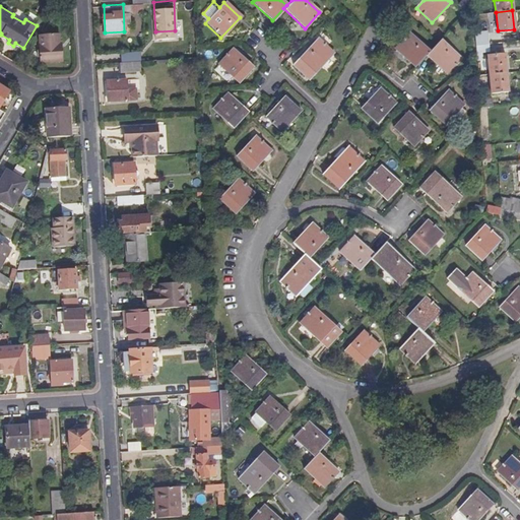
[(416,65),(429,53),(432,49),(411,29),(397,46),(416,65)]
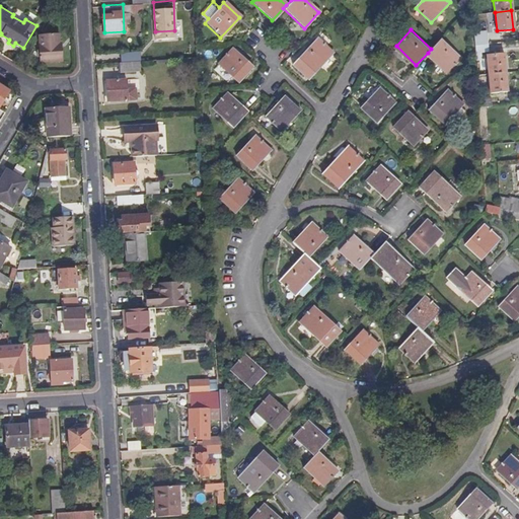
[(64,60),(63,50),(59,50),(60,43),(59,32),(40,33),(41,45),(40,45),(41,63),(64,60)]
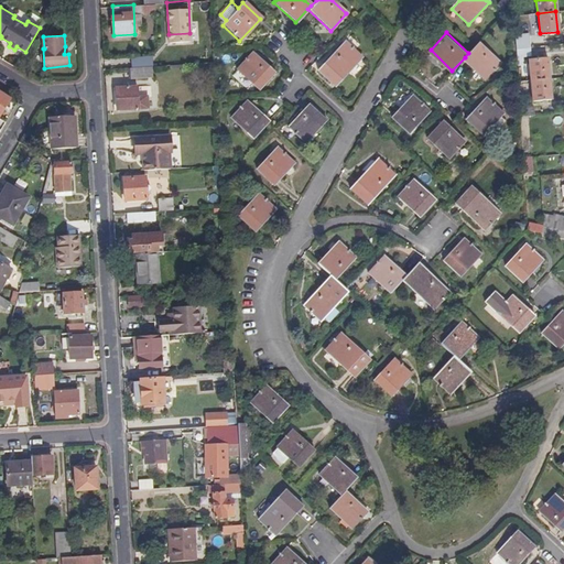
[(516,49),(530,47),(529,36),(514,38),(516,49)]
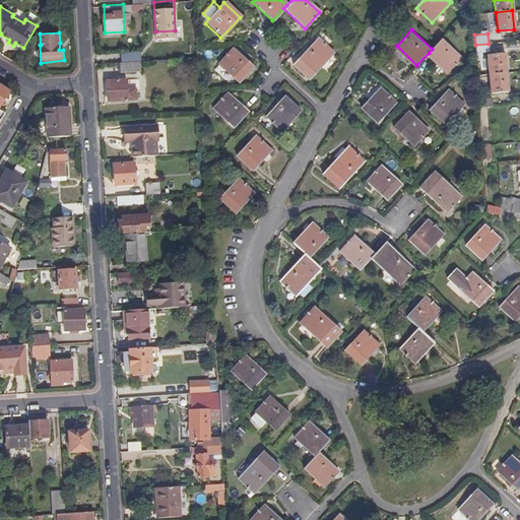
[(308,79),(333,53),(318,38),(293,65),(308,79)]
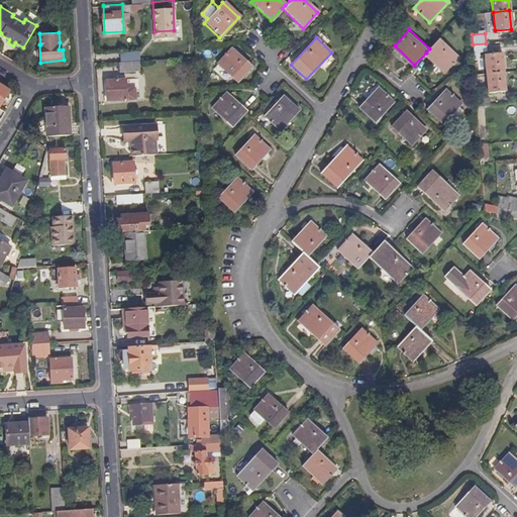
[(429,48),(426,53),(446,71),(460,56),(440,37),(429,48)]
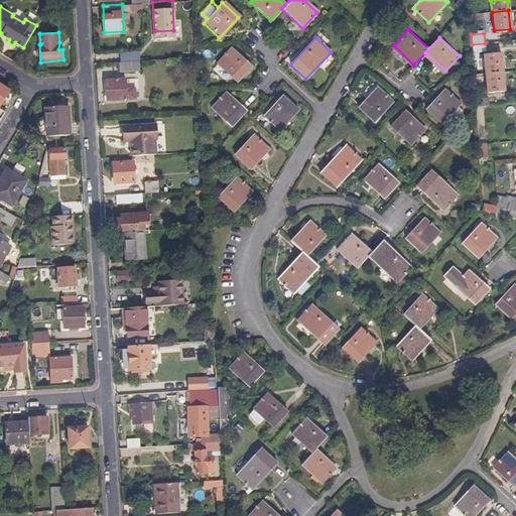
[(485,50),(485,43),(472,44),(472,51),(479,50),(485,50)]
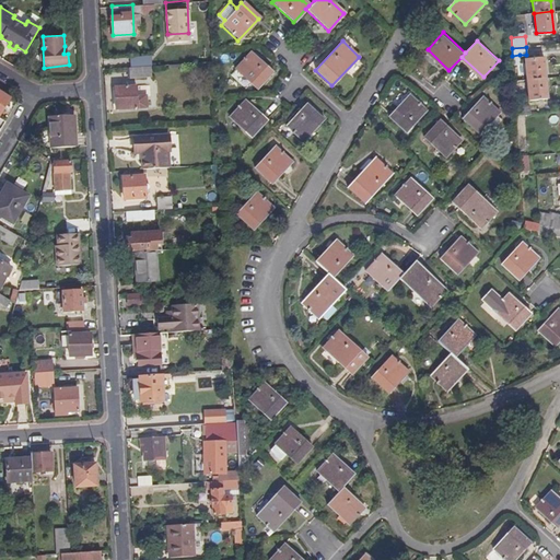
[(255,90),(270,73),(248,51),(233,69),(255,90)]
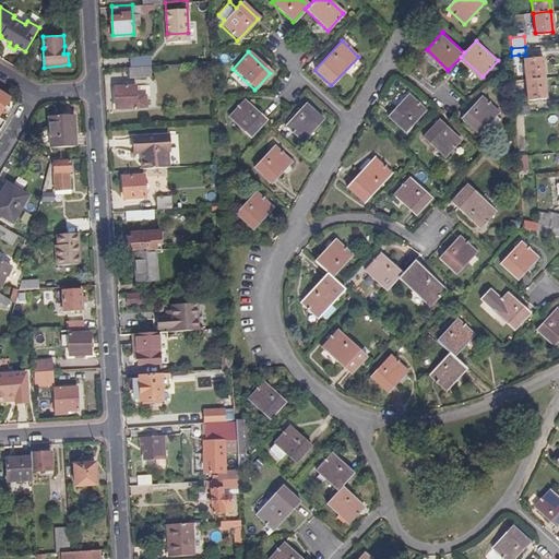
[(528,79),(546,76),(544,56),(538,56),(538,52),(532,54),(532,57),(526,57),(528,79)]
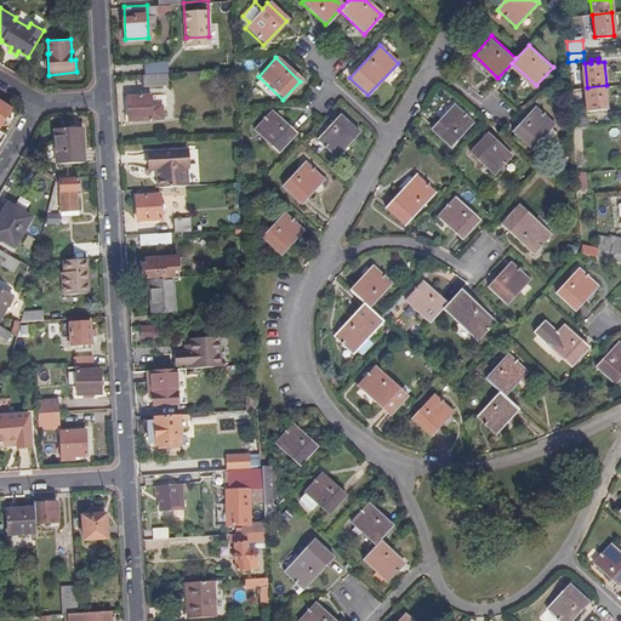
[(166,72),(143,74),(143,84),(167,83),(166,72)]
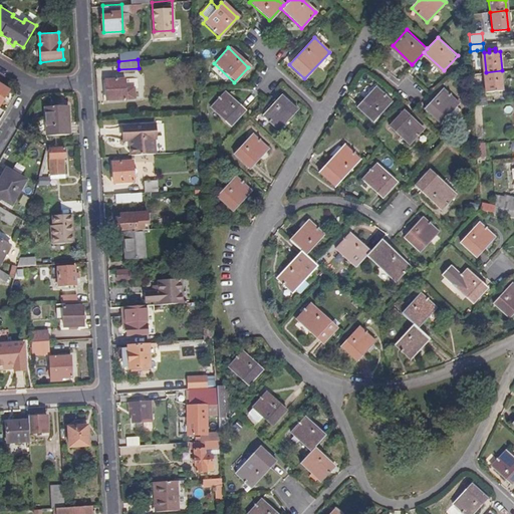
[(503,90),(502,70),(486,72),(488,92),(503,90)]
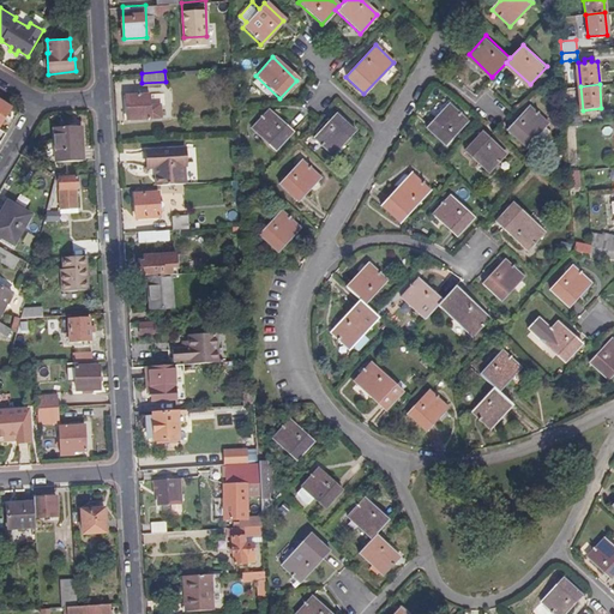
[(161,92),(150,94),(150,104),(161,104),(161,92)]
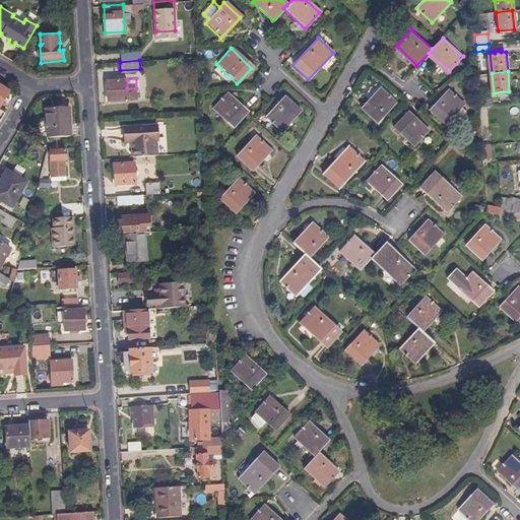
[(127,88),(127,79),(108,80),(109,101),(136,99),(136,88),(127,88)]
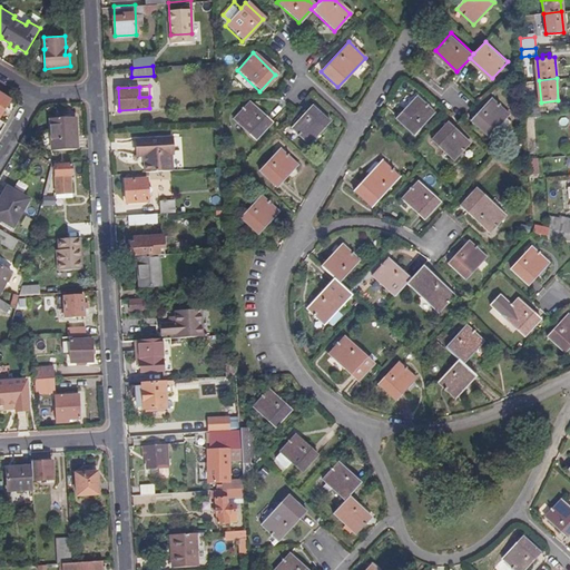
[(0,90),(0,114),(10,97),(0,90)]
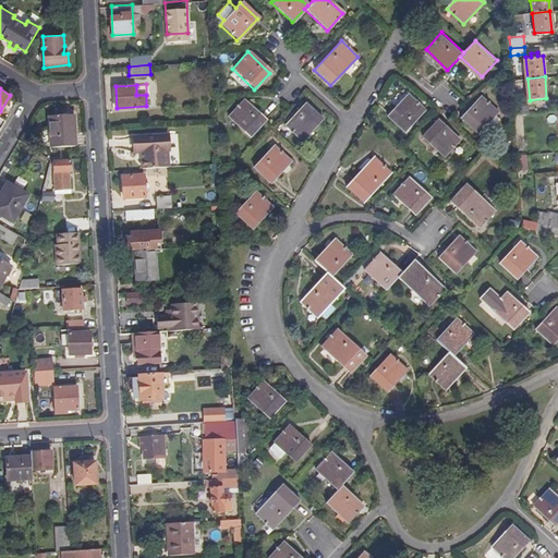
[(407,129),(426,107),(410,92),(389,113),(407,129)]
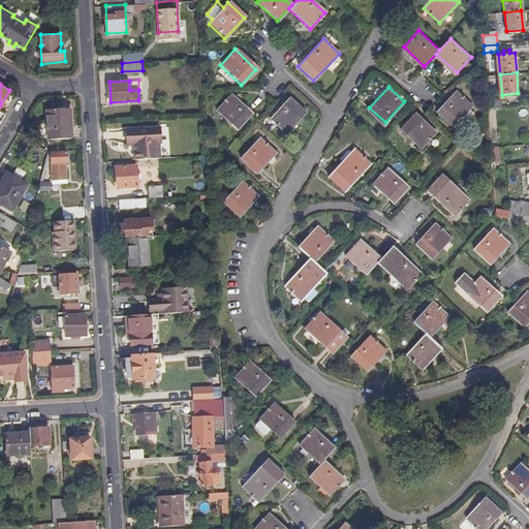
[(454,124),(473,102),(458,89),(438,110),(454,124)]
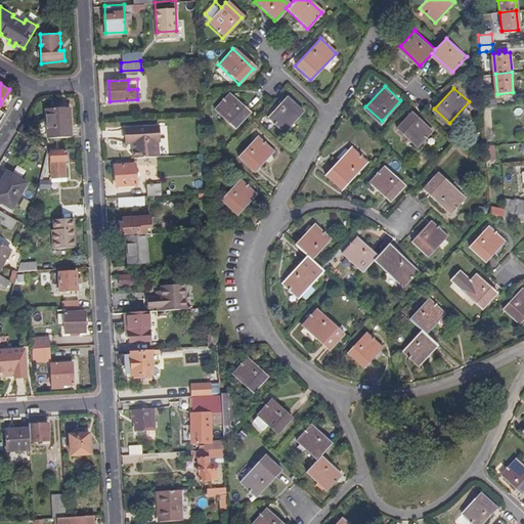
[(233,129),(248,114),(227,94),(213,108),(233,129)]
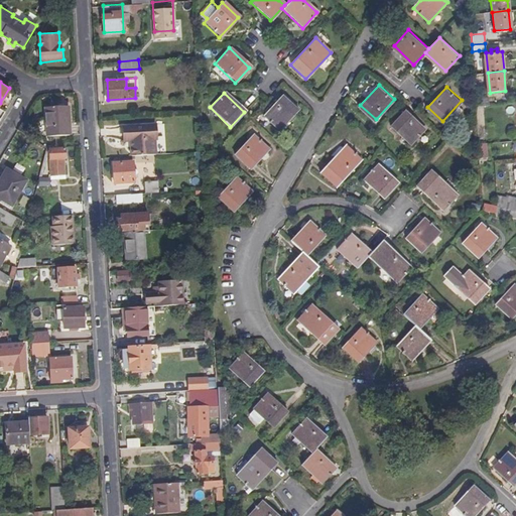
[(277,130),(297,109),(282,96),(263,116),(277,130)]
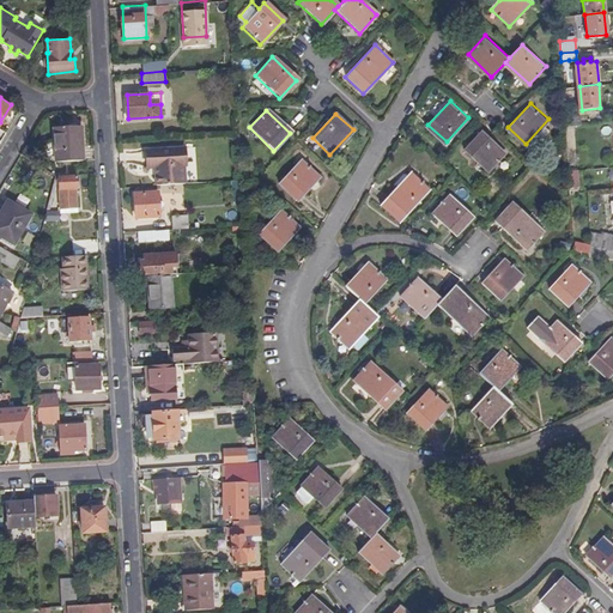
[(564,125),(577,123),(576,114),(564,116),(564,125)]
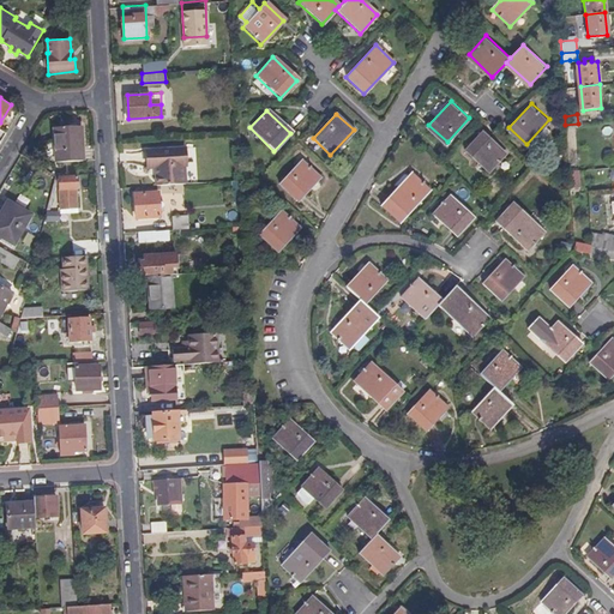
[(80,125),(55,127),(56,160),(82,160),(80,125)]
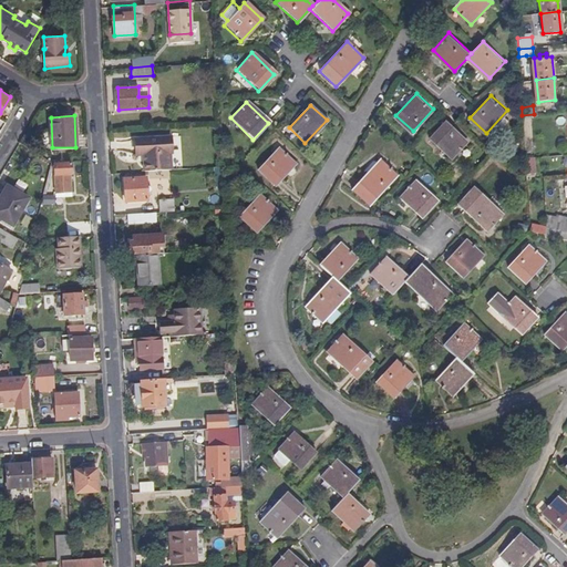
[(453,156),(470,138),(447,119),(431,135),(453,156)]
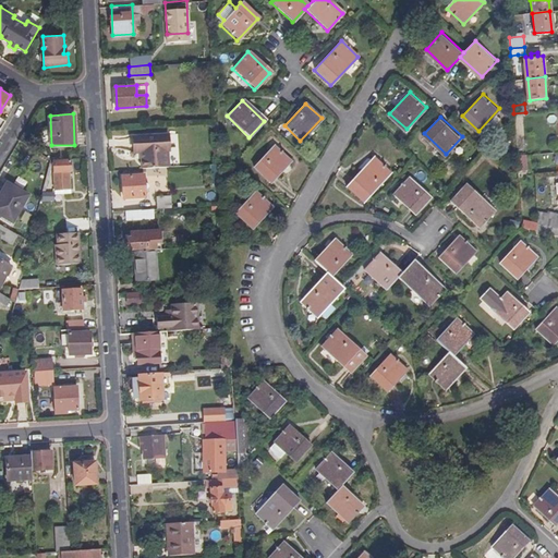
[(143,167),(169,165),(167,132),(136,134),(137,150),(144,150),(145,157),(143,158),(143,167)]
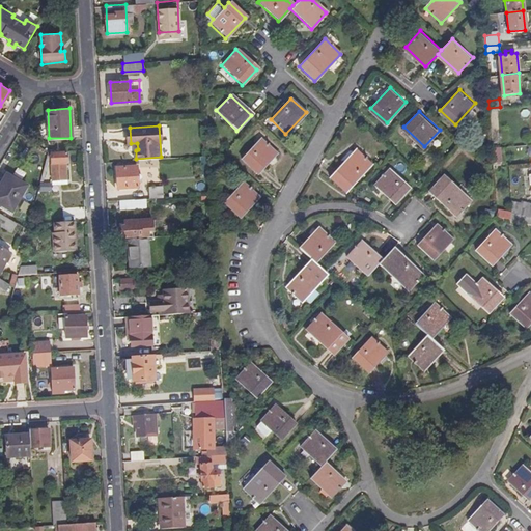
[(241,159),(257,173),(277,152),(260,138),(241,159)]
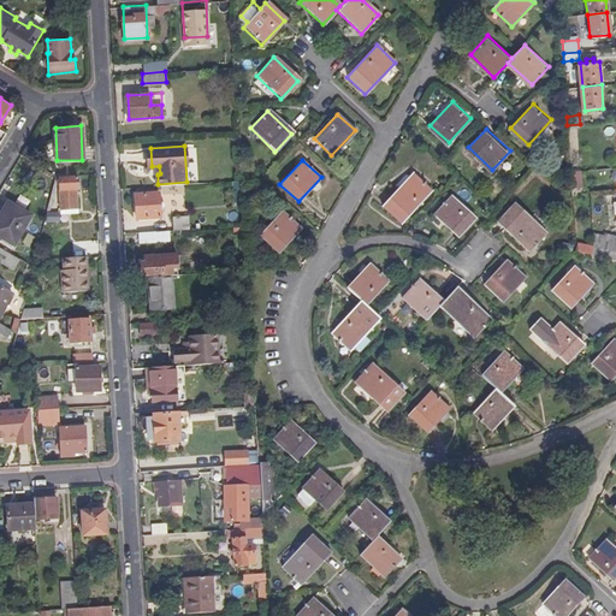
[(402,220),(433,187),(414,169),(384,202),(402,220)]
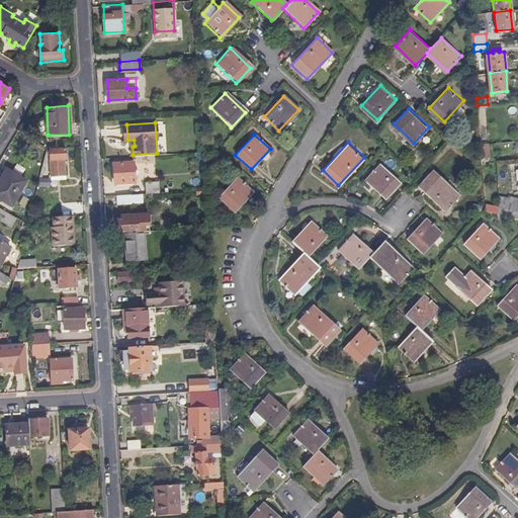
[(487,142),(479,143),(480,156),(488,155),(487,142)]
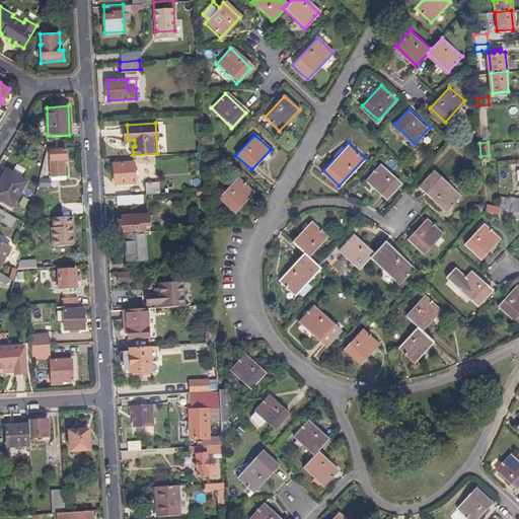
[(66,148),(51,149),(52,174),(65,174),(65,158),(66,158),(66,148)]
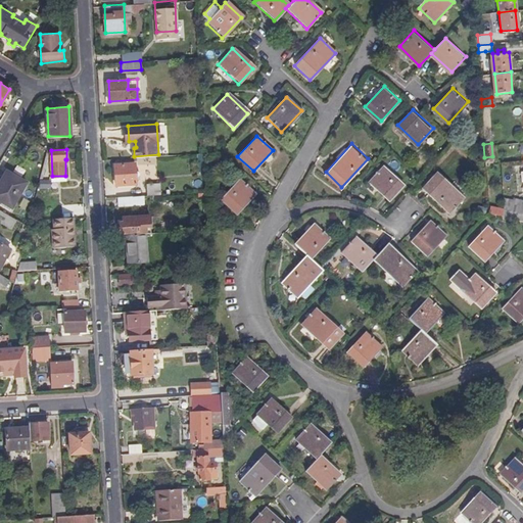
[(135,162),(115,164),(115,185),(137,184),(135,162)]
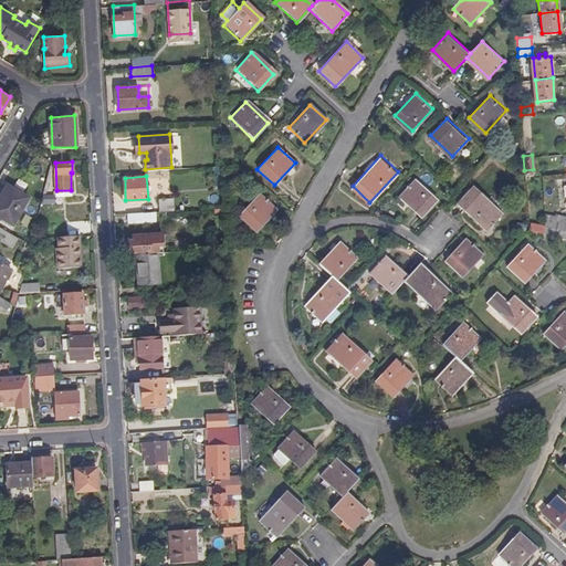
[(422,213),(438,197),(416,177),(400,194),(422,213)]
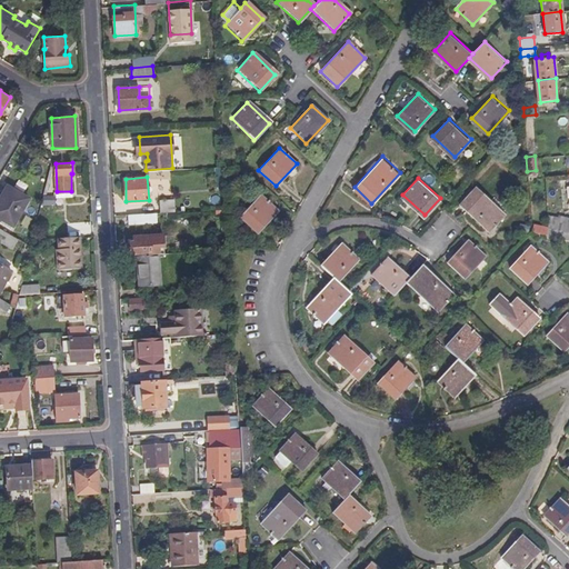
[(490,229),(506,211),(476,185),(460,201),(490,229)]
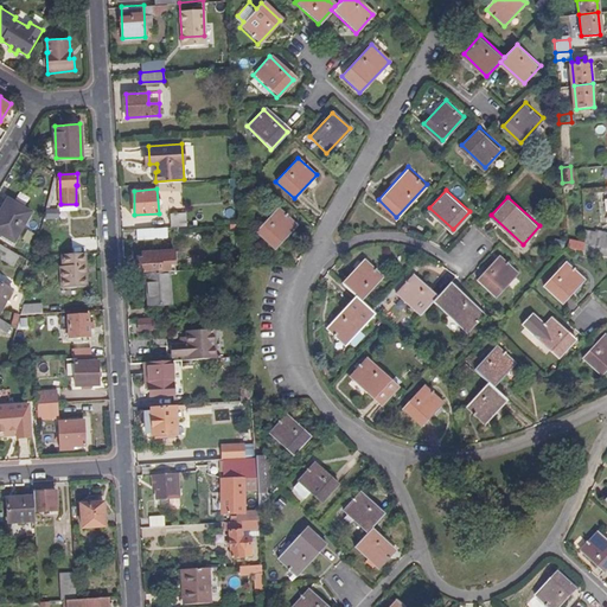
[(0,231),(13,240),(30,212),(7,198),(0,209),(0,231)]
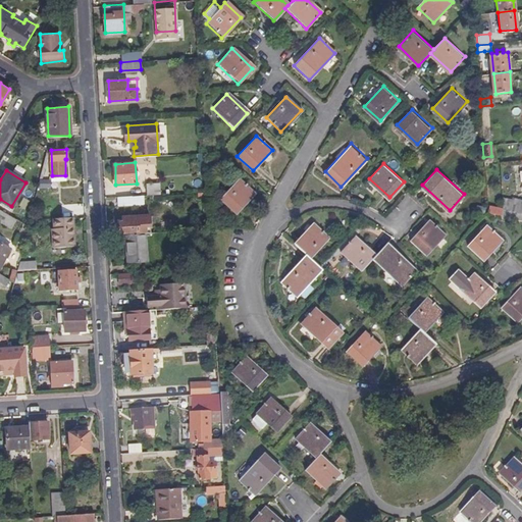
[(236,213),(255,193),(239,178),(220,199),(236,213)]
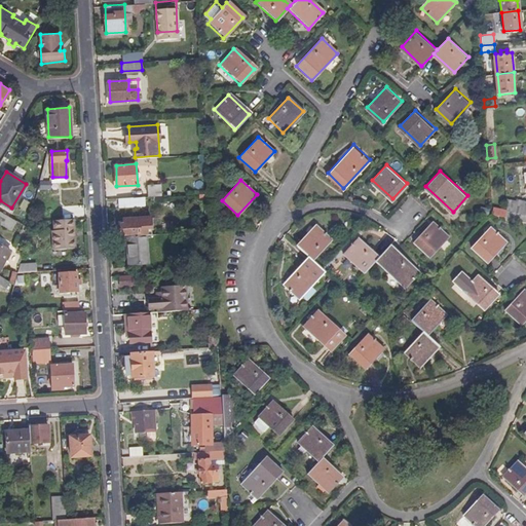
[(148,195),(162,194),(160,183),(147,184),(148,195)]
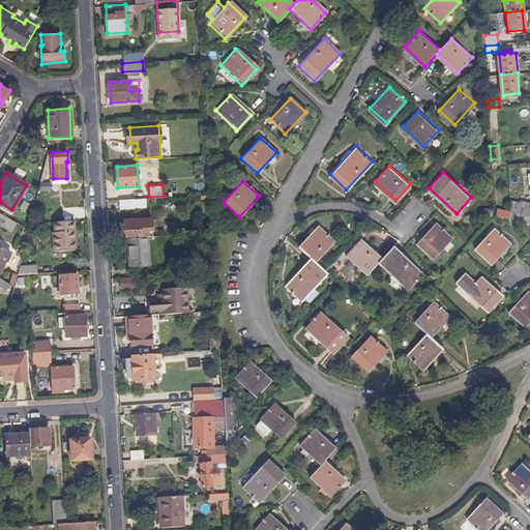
[(146,198),(120,199),(120,208),(147,206),(146,198)]
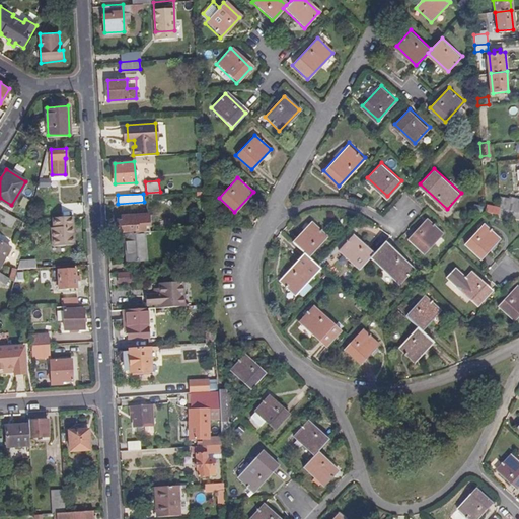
[(508,206),(518,209),(518,196),(511,195),(508,206)]
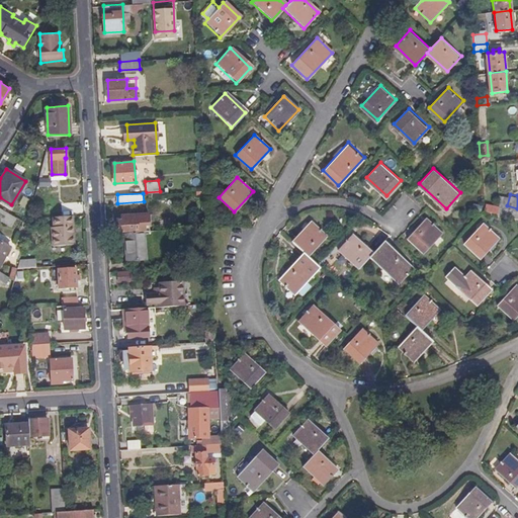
[(484,208),(499,212),(499,203),(486,200),(484,208)]
